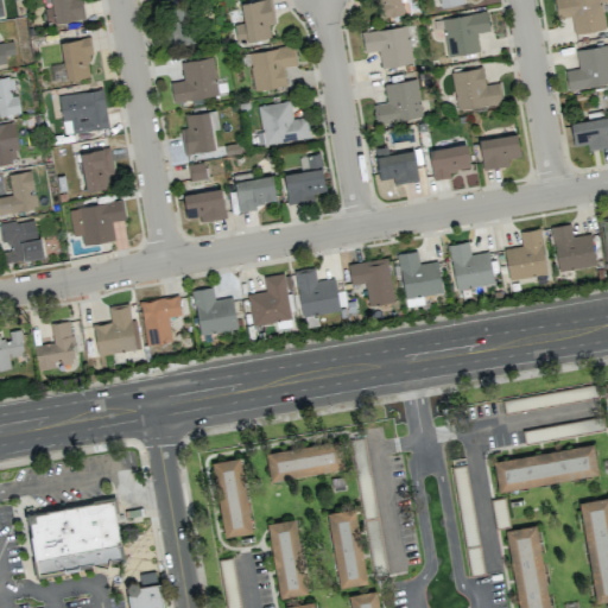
[(50,0),(54,23),(82,19),(78,0),(50,0)]
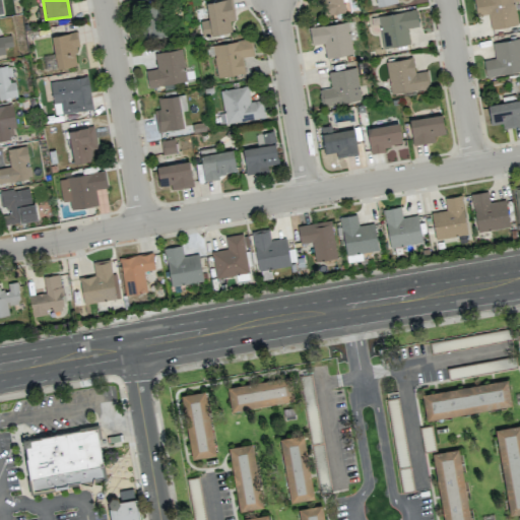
[(231,31),(230,20),(234,19),(231,0),(218,0),(205,2),(208,19),(199,20),(202,37),(231,31)]
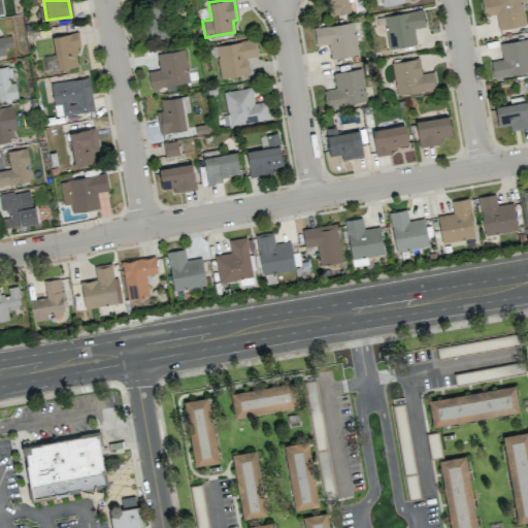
[(350,12),(347,0),(325,0),(328,15),(350,12)]
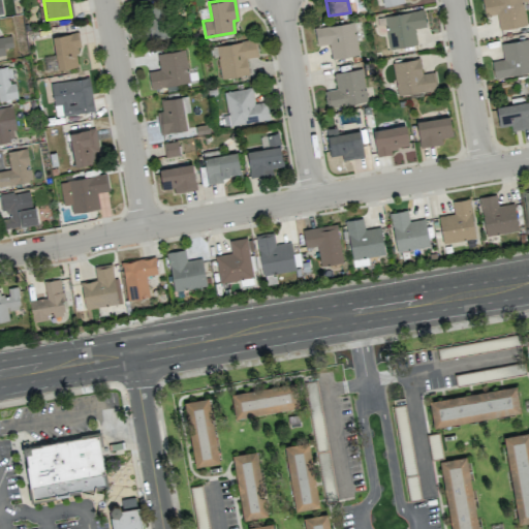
[(499,29),(526,25),(523,1),(526,0),(481,0),(485,16),(496,13),(499,29)]
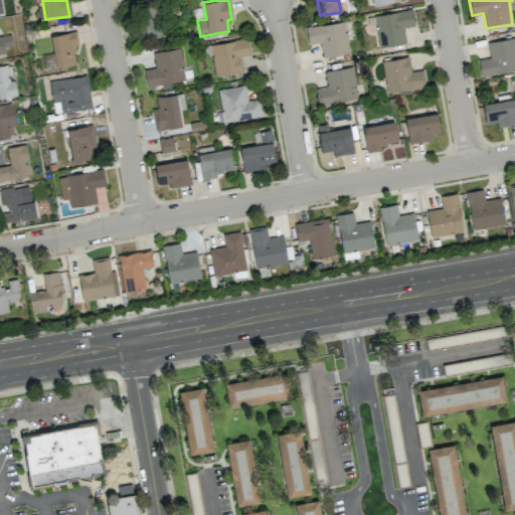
[(159,3),(137,4),(139,36),(161,35),(159,3)]
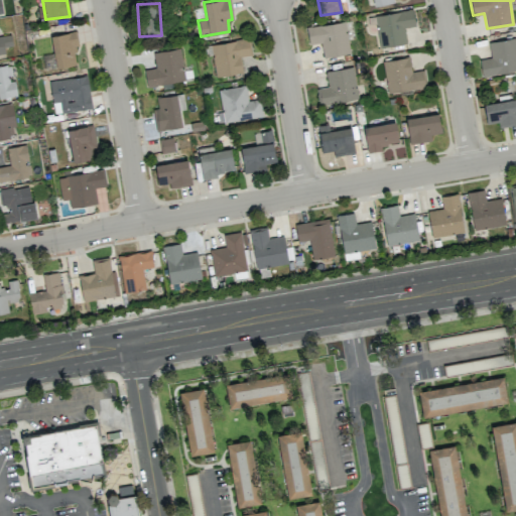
[(406,43),(404,28),(415,26),(412,9),(374,15),(380,47),(406,43)]
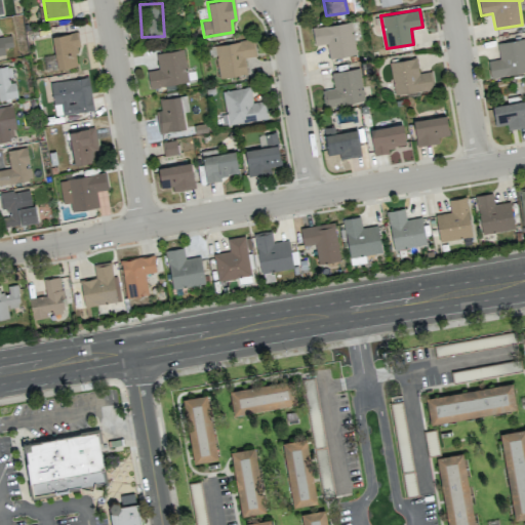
[(314,45),(327,44),(328,57),(355,55),(352,23),(312,27),(314,45)]
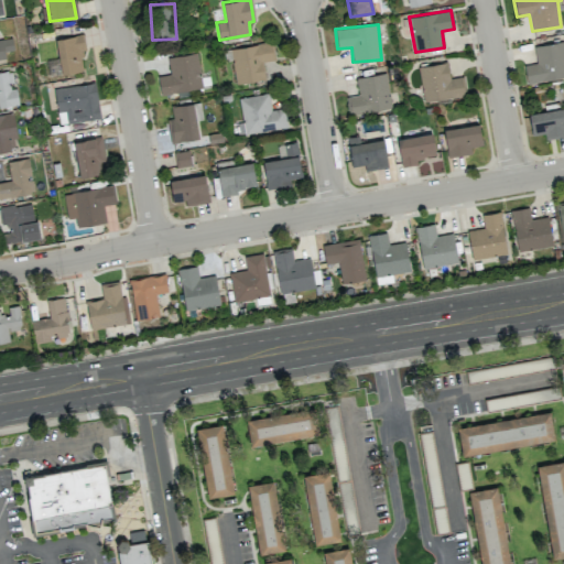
[(85,71),(80,34),(55,39),(61,74),(85,71)]
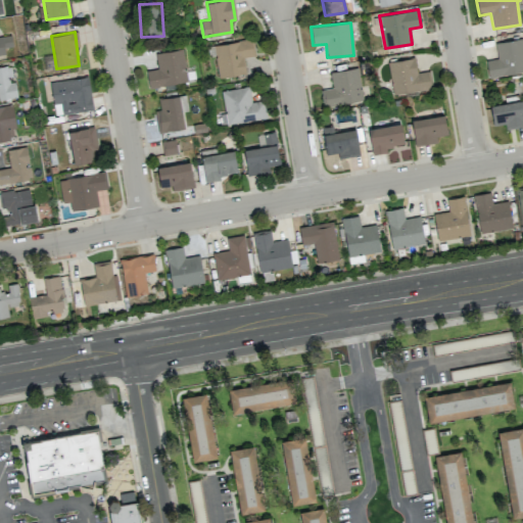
[(0,36),(0,55),(5,54),(5,50),(13,48),(10,35),(0,36)]
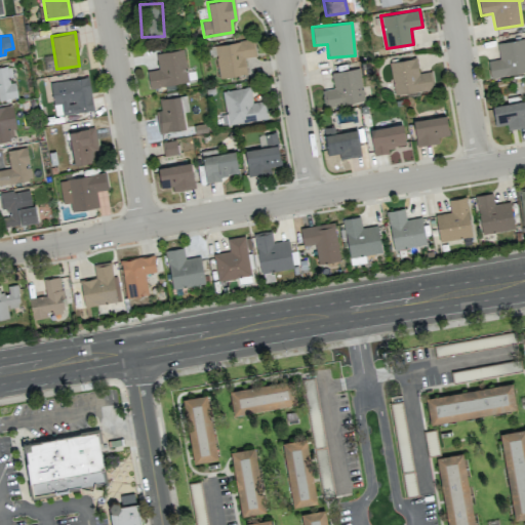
[(219,78),(246,74),(243,57),(256,55),(253,39),(214,45),(219,78)]
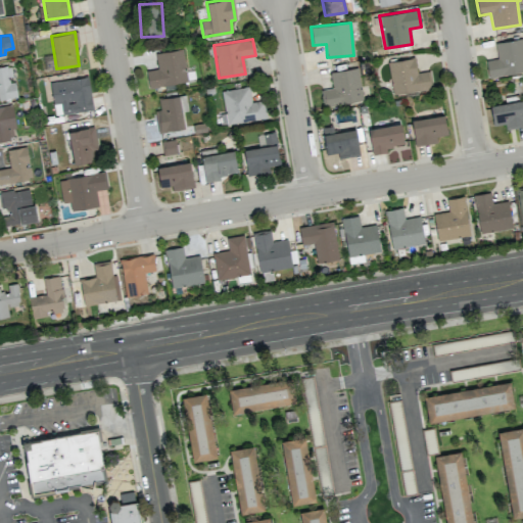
[(486,59),(487,77),(522,73),(522,39),(495,42),(496,58),(486,59)]
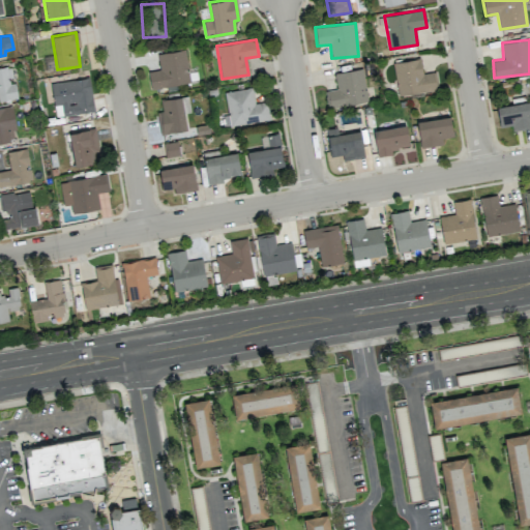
[(190,82),(184,49),(156,54),(159,69),(147,71),(150,89),(190,82)]
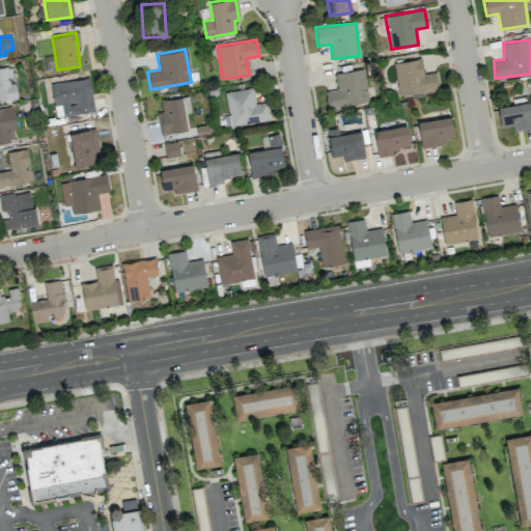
[(398,96),(439,89),(436,72),(423,74),(420,58),(393,62),(398,96)]
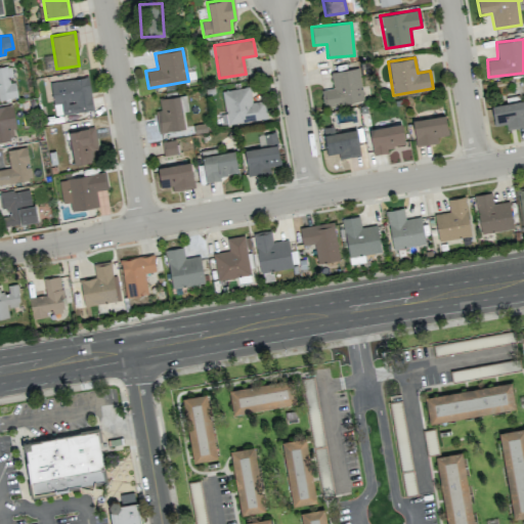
[(0,67),(0,99),(17,97),(14,79),(12,79),(10,64),(0,67)]
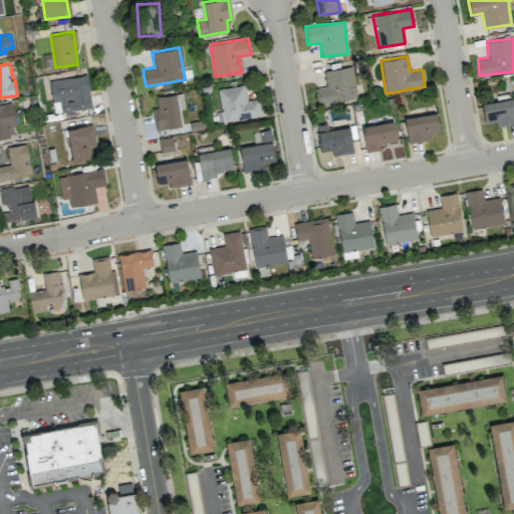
[(324,70),(326,86),(315,87),(318,103),(356,98),(351,66),(324,70)]
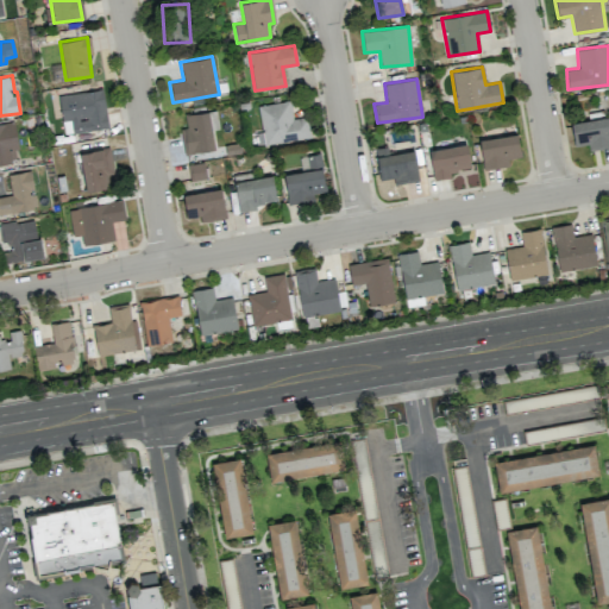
[(58,94),(63,133),(107,129),(102,89),(58,94)]
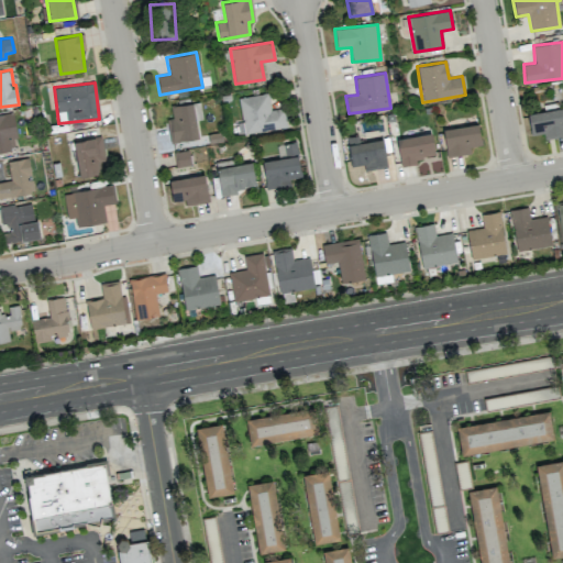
[(239,97),(243,133),(286,129),(284,108),(269,109),(267,94),(239,97)]
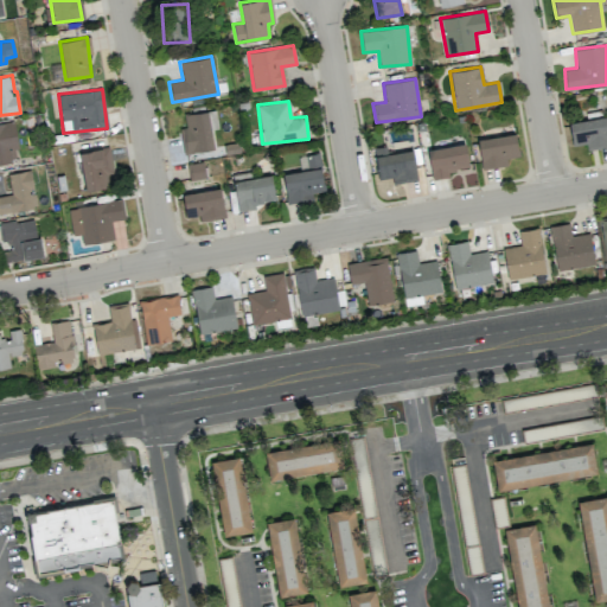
[(211,129),(217,128),(215,110),(184,114),(185,127),(179,127),(183,153),(213,149),(211,129)]
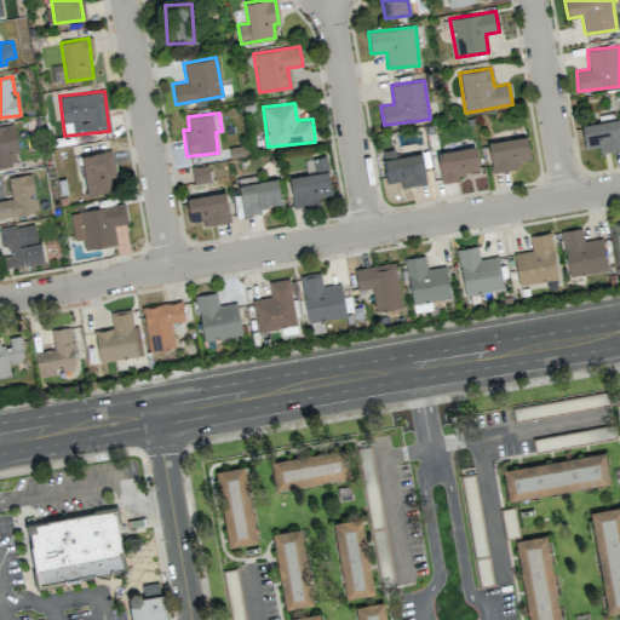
[(619,119),(581,124),(584,149),(598,147),(598,153),(619,150),(619,119)]
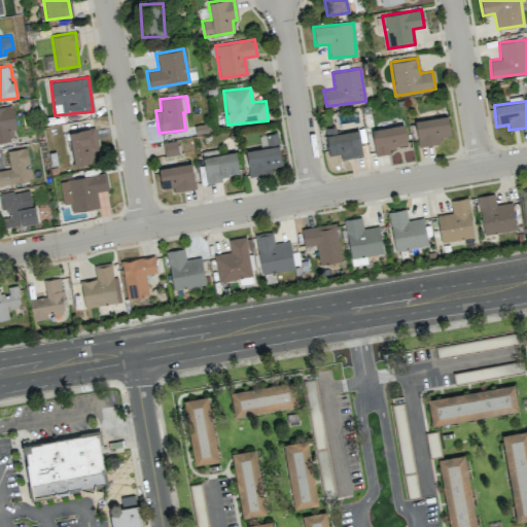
[(0,141),(16,139),(10,105),(0,107),(0,141)]
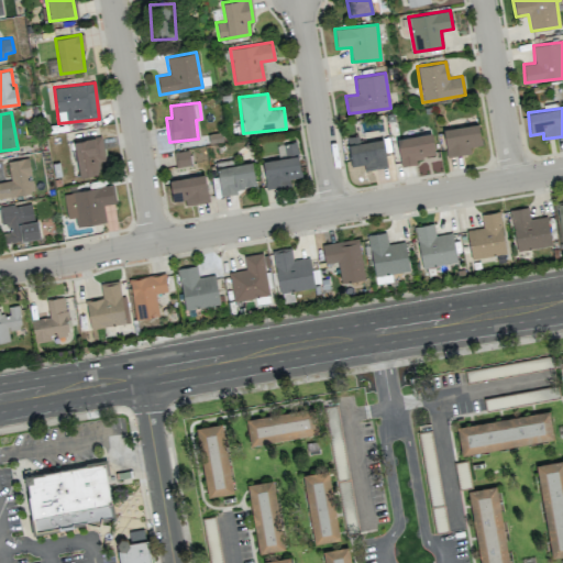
[(470,147),(482,145),(477,122),(442,129),(448,156),(471,153),(470,147)]
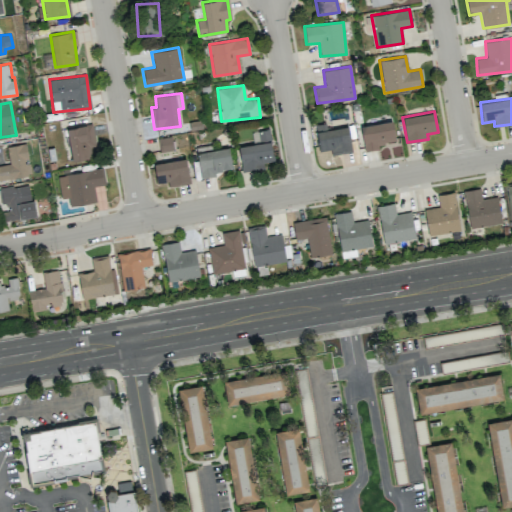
[(361,124),(364,151),(379,149),(378,143),(395,141),(393,121),(361,124)]
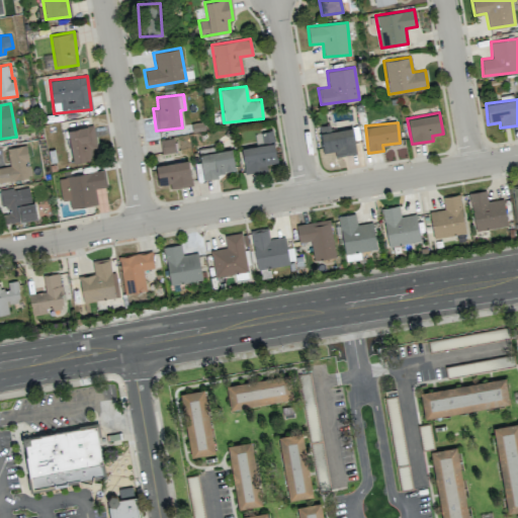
[(352,127),(330,131),(329,124),(319,125),(323,153),(334,151),(335,157),(356,153),(352,127)]
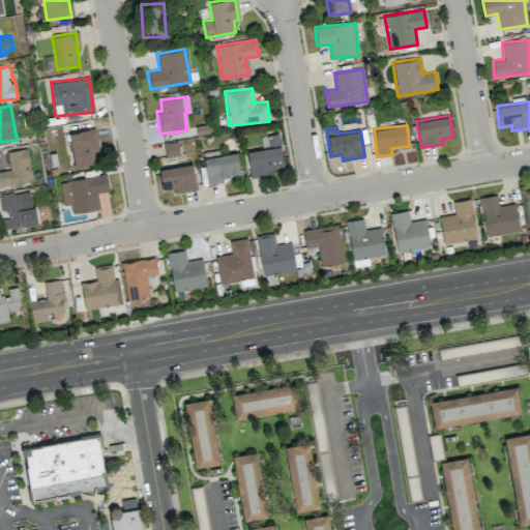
[(94,163),(92,152),(98,151),(94,128),(68,133),(74,167),(94,163)]
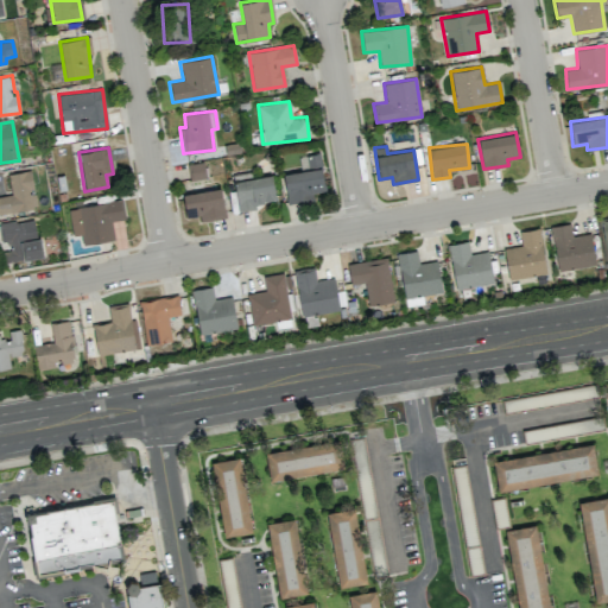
[(325,191),(318,153),(304,156),(306,169),(283,173),(289,203),(312,198),(312,194),(325,191)]
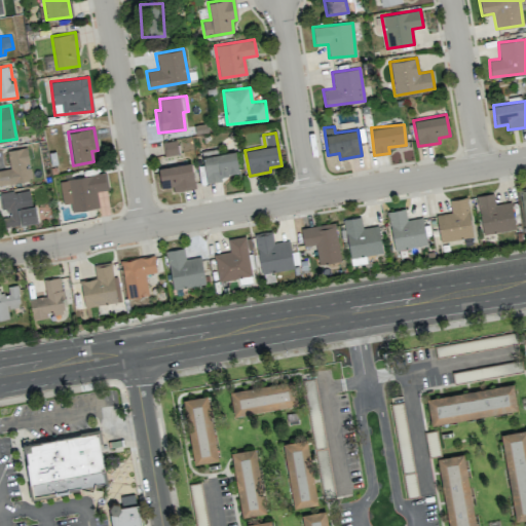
[(162,142),(164,155),(178,154),(177,140),(162,142)]
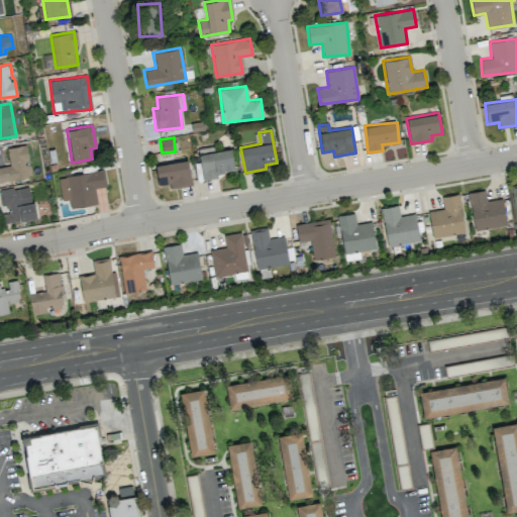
[(203,178),(235,172),(230,148),(198,153),(203,178)]
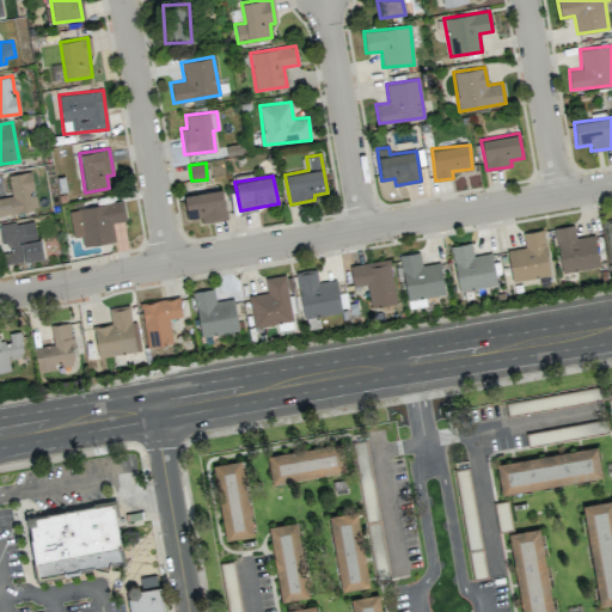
[(187,219),(199,218),(200,224),(226,219),(222,189),(183,195),(187,219)]
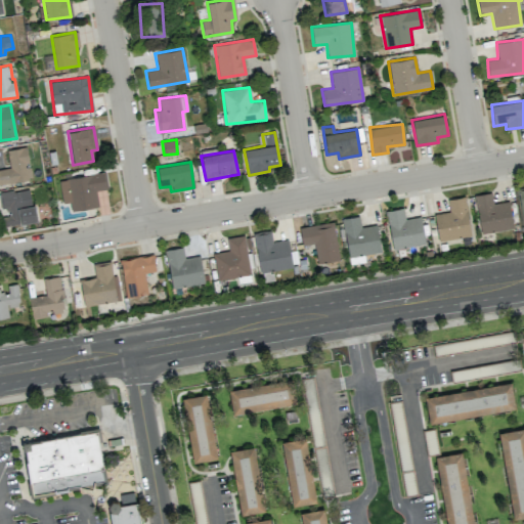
[(97,207),(95,190),(106,188),(105,173),(59,178),(61,203),(70,202),(71,210),(97,207)]
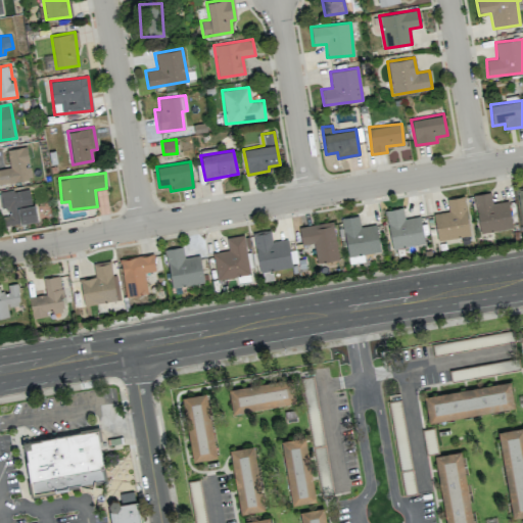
[(0,191),(2,225),(34,223),(32,190),(0,191)]
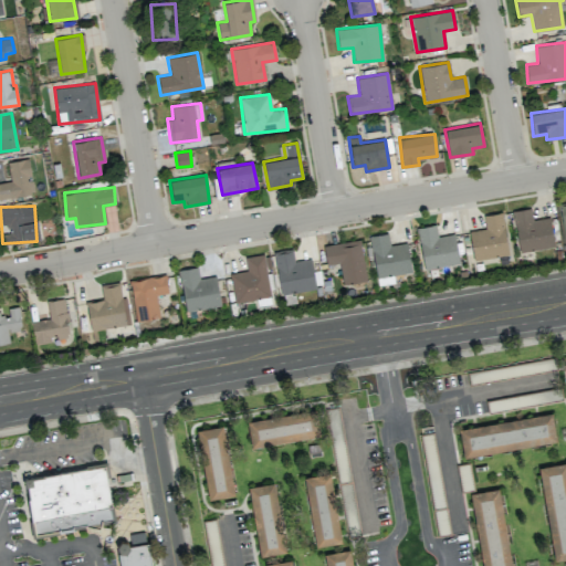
[(519,252),(554,248),(549,217),(532,219),(531,208),(513,210),(519,252)]
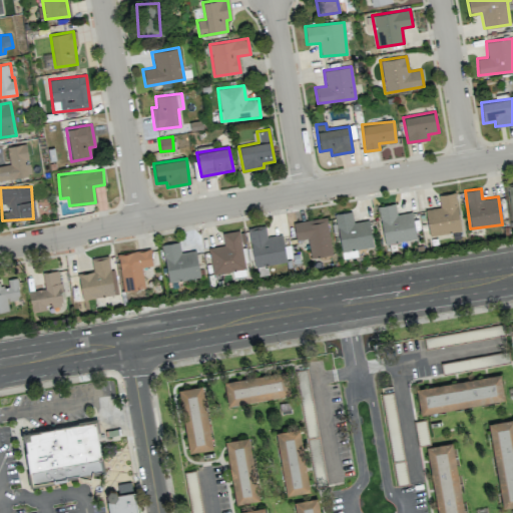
[(429,235),(461,230),(455,192),(438,194),(440,207),(425,209),(429,235)]
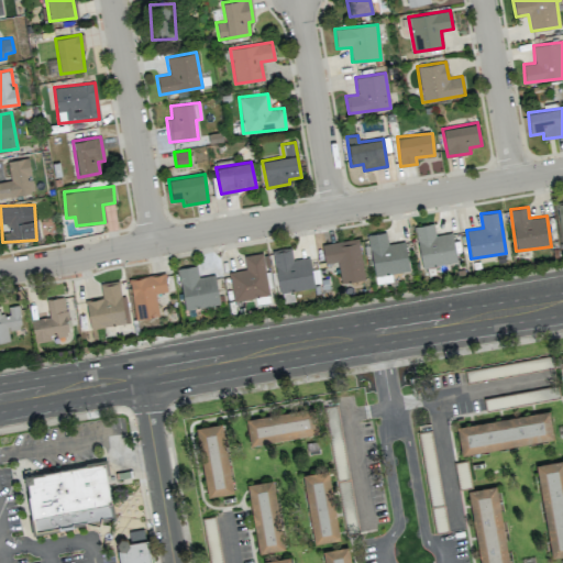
[(452,232),(434,235),(433,223),(415,225),(421,267),(456,262),(452,232)]
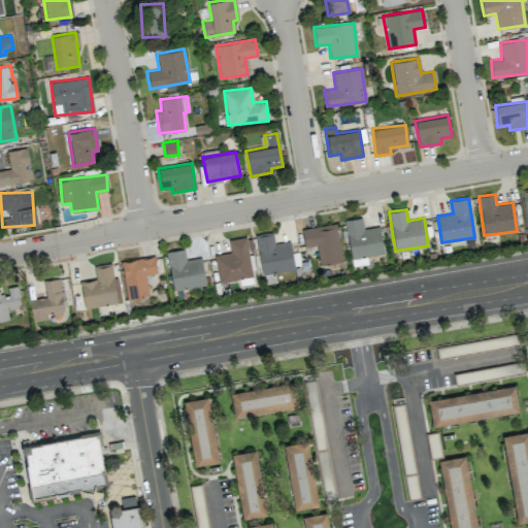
[(344,220),(351,259),(384,254),(380,226),(364,229),(362,217),(344,220)]
